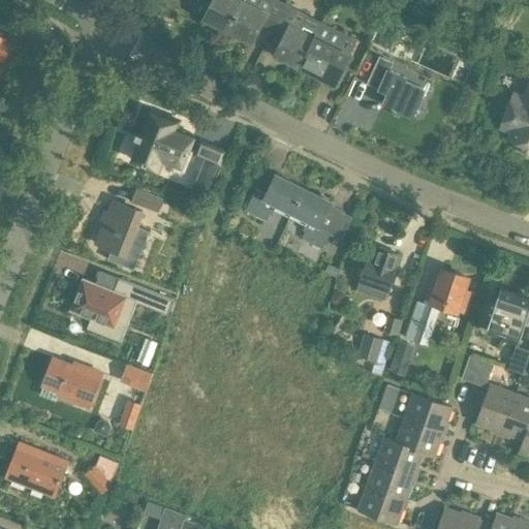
[(227,31),(243,0),(213,0),(204,20),(227,31)]
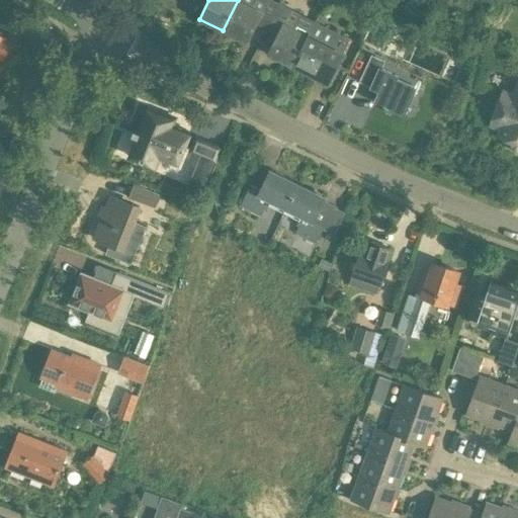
[(267,28),(278,6),(266,0),(238,0),(223,30),(247,42),(256,23),(267,28)]
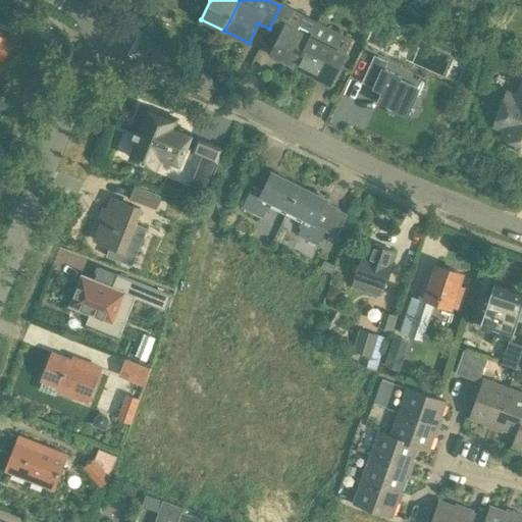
[(295,66),(316,23),(280,6),(269,29),(280,35),(271,54),(295,66)]
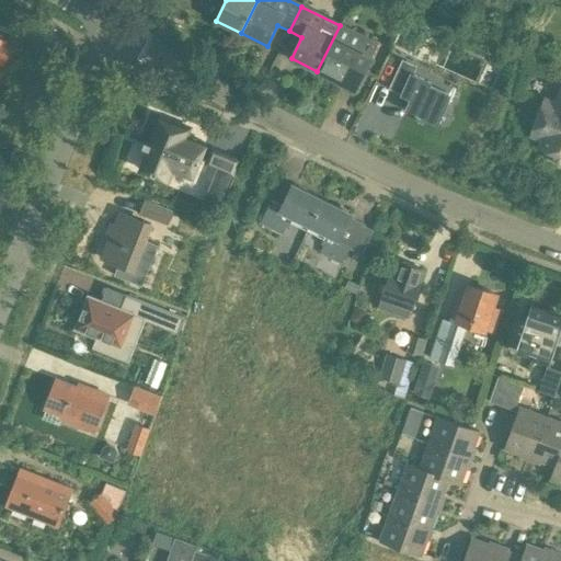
[(395,10),(391,18),(403,24),(407,18),(408,16),(395,10)]
